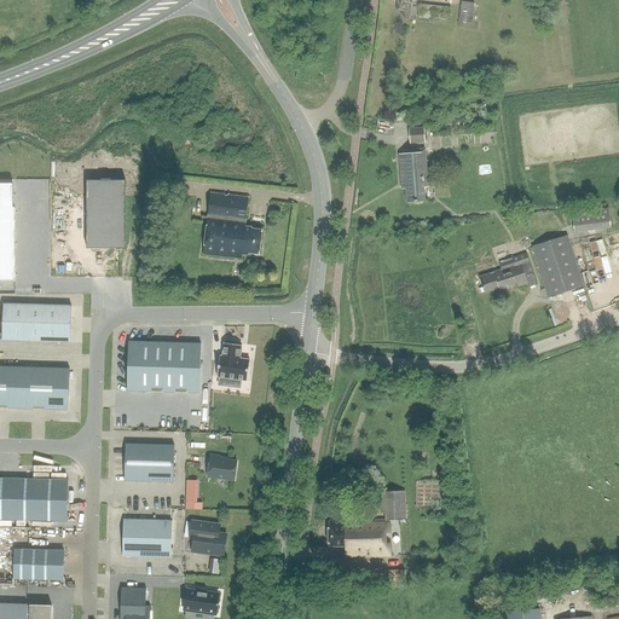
[(404,4),(403,0),(417,0),(450,4),(450,0),(397,0),(395,10),(403,11),(404,4)]
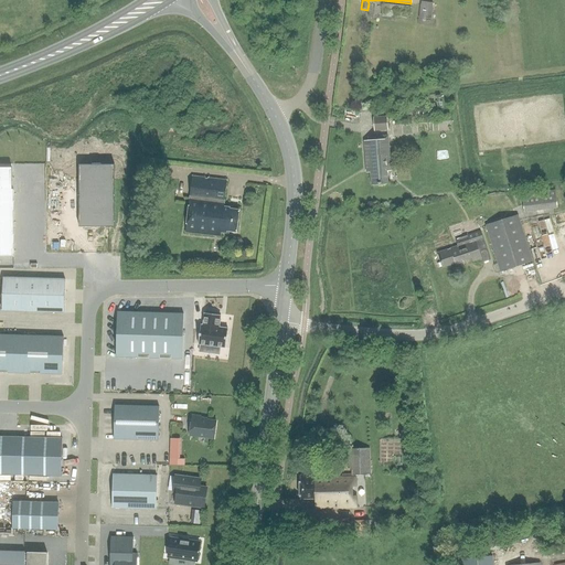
[(432,21),(433,2),(422,1),(420,4),(419,4),(418,19),(432,21)]
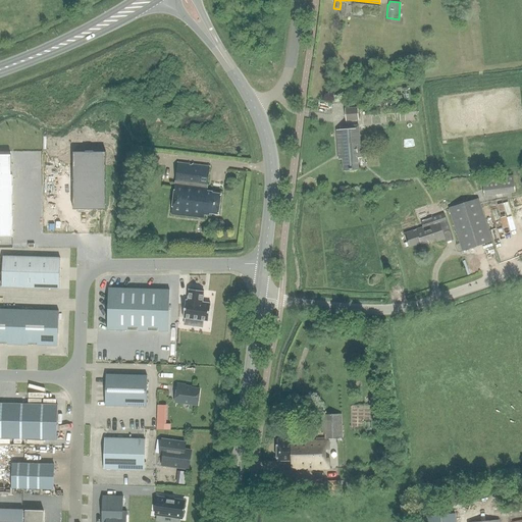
[(345,106),(345,119),(357,120),(357,107),(345,106)]
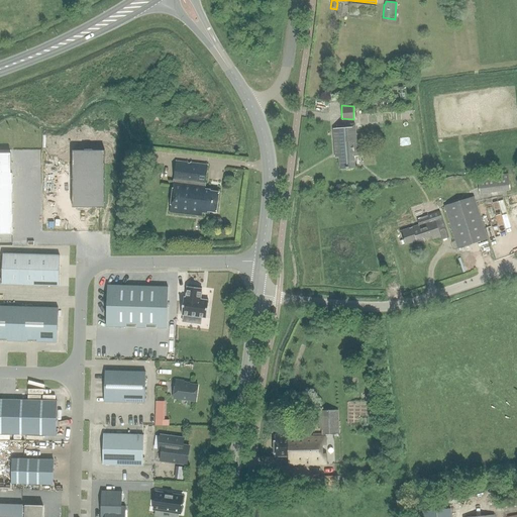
[(353,157),(357,157),(354,124),(336,126),(336,129),(333,130),(335,159),(338,158),(339,170),(354,169),(353,157)]
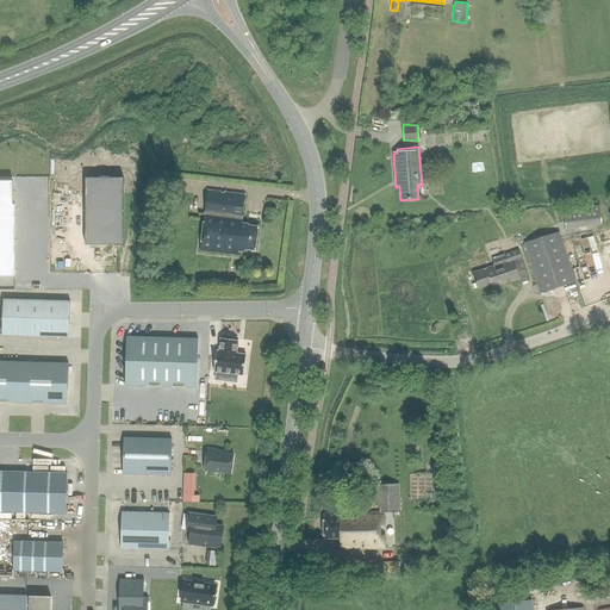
[(86,178),(86,246),(124,246),(124,178),(86,178)]
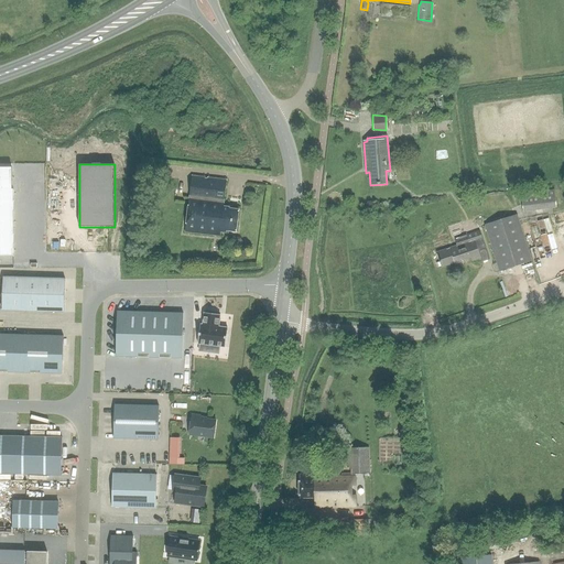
[(0,256),(13,256),(13,190),(12,190),(12,167),(0,166),(0,256)]
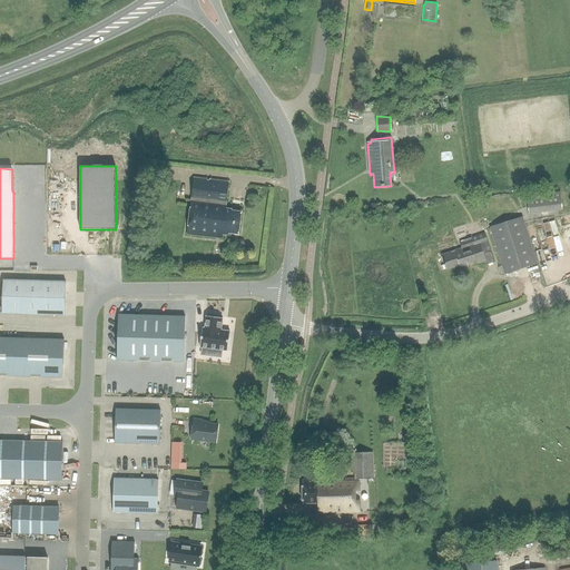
[(225,209),(228,183),(194,178),(187,234),(222,239),(222,235),(228,236),(228,234),(238,235),(241,213),(232,212),(232,210),(225,209)]
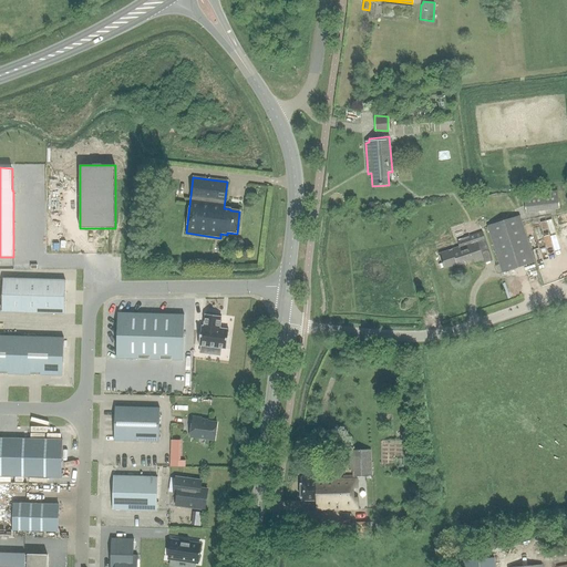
[(525,212),(559,209),(558,191),(524,193),(525,212)]
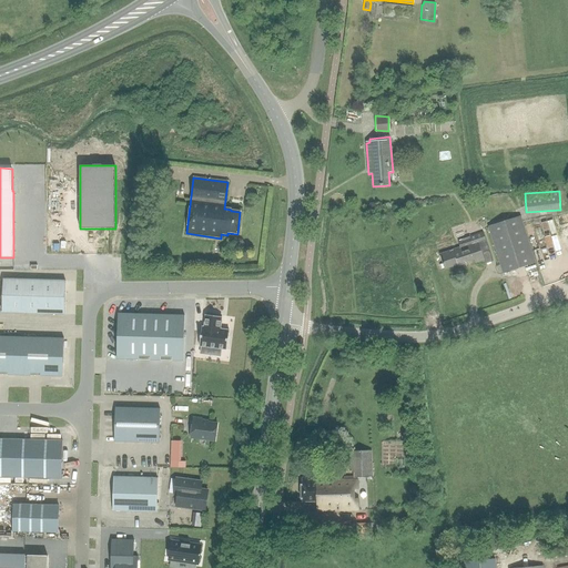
[(488,226),(500,265),(503,273),(535,263),(520,216),(488,226)]
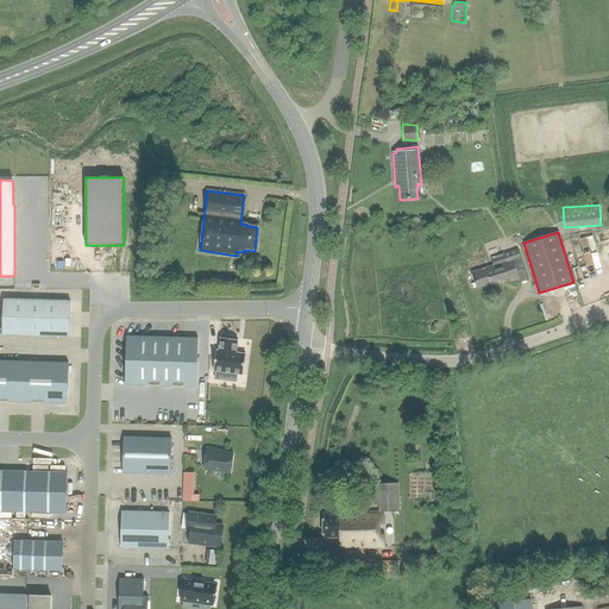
[(516,270),(525,268),(518,249),(502,253),(506,262),(472,272),(477,288),(493,283),(493,284),(500,282),(498,281),(509,278),(510,282),(519,278),(516,270)]
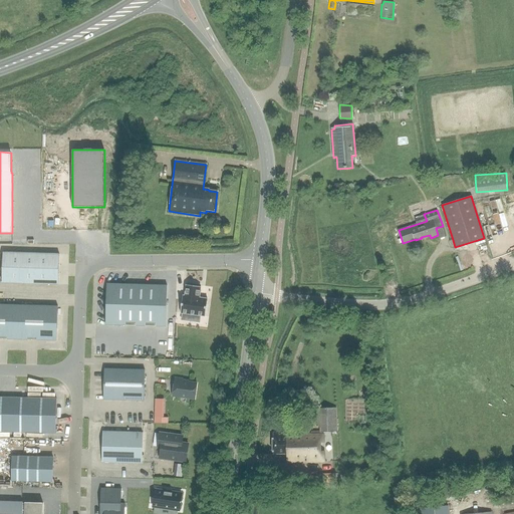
[(2,283),(57,284),(58,254),(3,252),(2,283)]
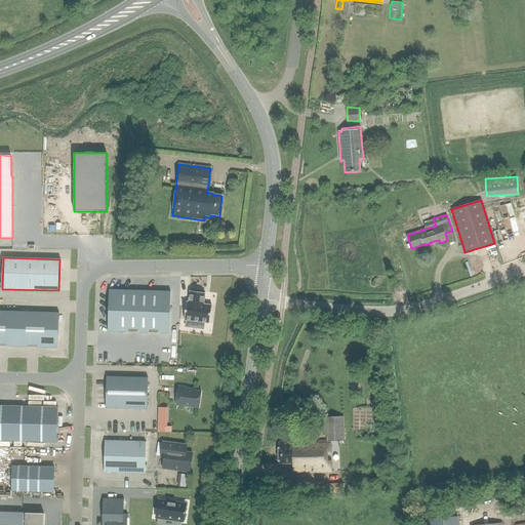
[(109,290),(108,332),(169,333),(170,291),(109,290)]
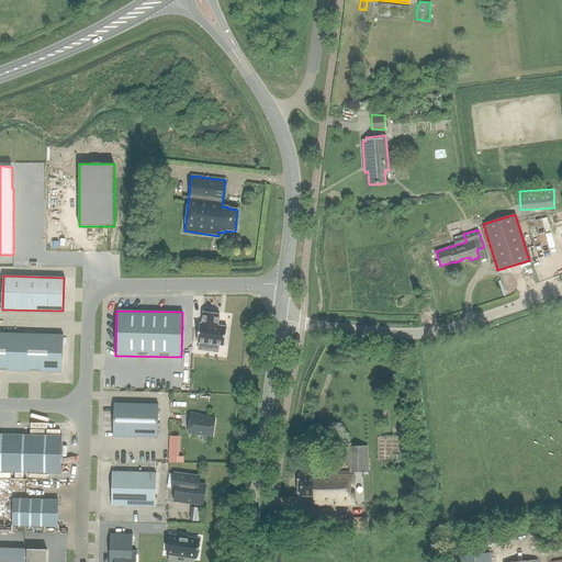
[(200,324),(197,343),(209,344),(208,351),(217,352),(218,346),(224,346),(226,327),(217,326),(220,314),(203,312),(202,324),(200,324)]
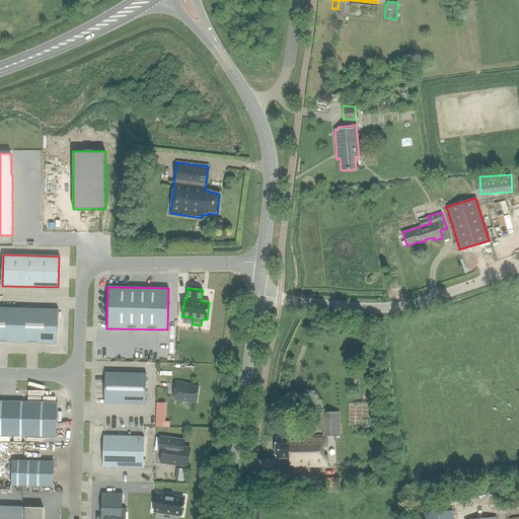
[(0,342),(57,344),(58,309),(0,307),(0,342)]
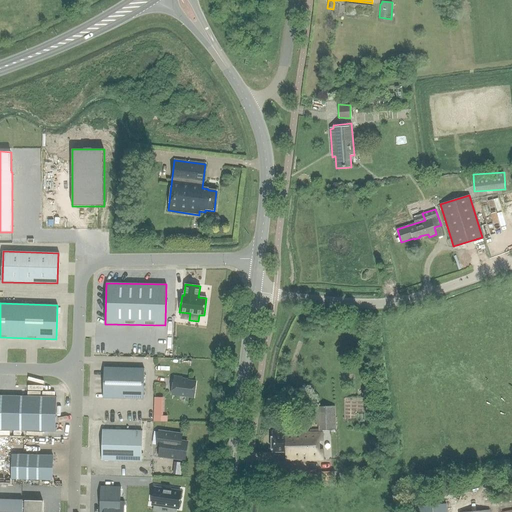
[(104,368),(103,398),(143,399),(144,369),(104,368)]
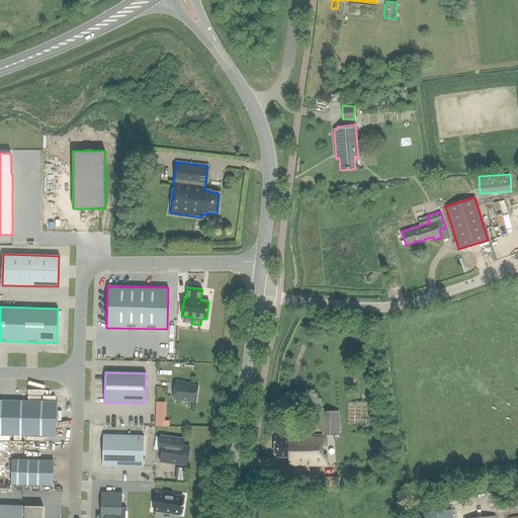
[(183,384),(183,382),(175,381),(173,400),(195,402),(197,386),(183,384)]
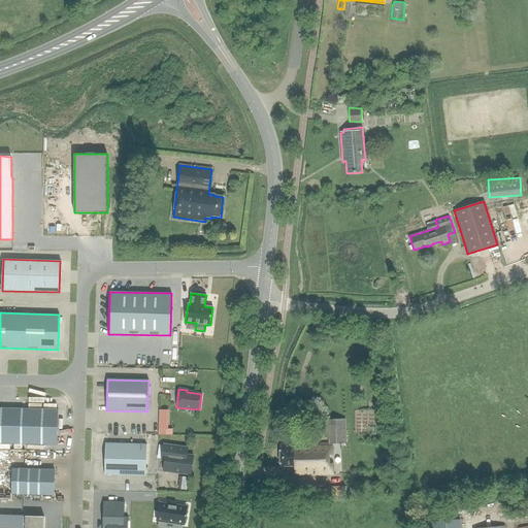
[(0,407),(0,442),(57,444),(58,409),(0,407)]
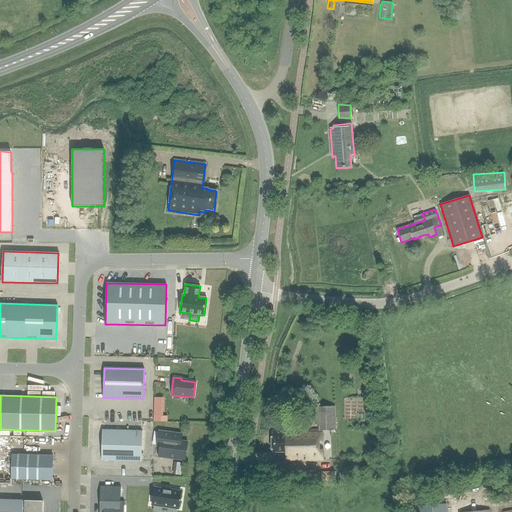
[(287,430),(271,430),(272,452),(286,452),(286,460),(323,460),(323,449),(320,449),(320,442),(323,442),(323,430),(336,430),(335,406),(316,406),(316,429),(319,429),(319,430),(290,430),(287,430)]
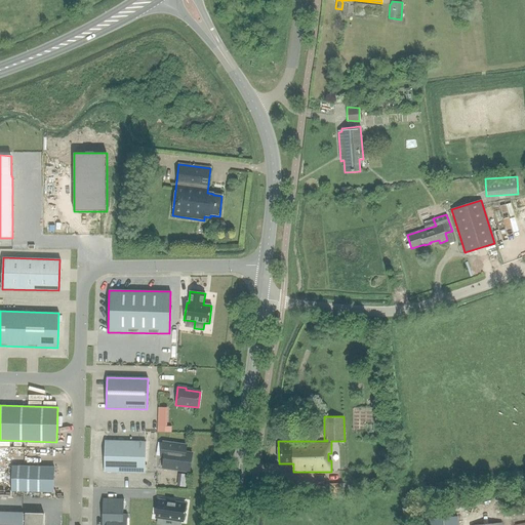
[(146,442),(105,441),(104,472),(145,473),(146,442)]
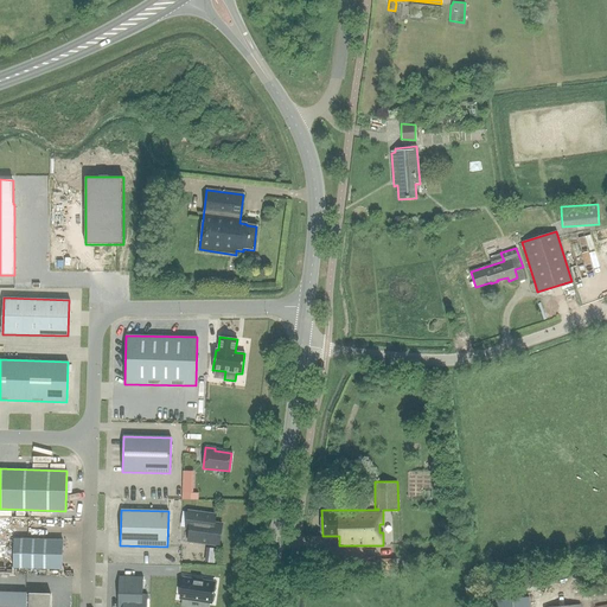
[(216,516),(187,512),(186,528),(190,528),(187,541),(219,545),(222,525),(215,524),(216,516)]
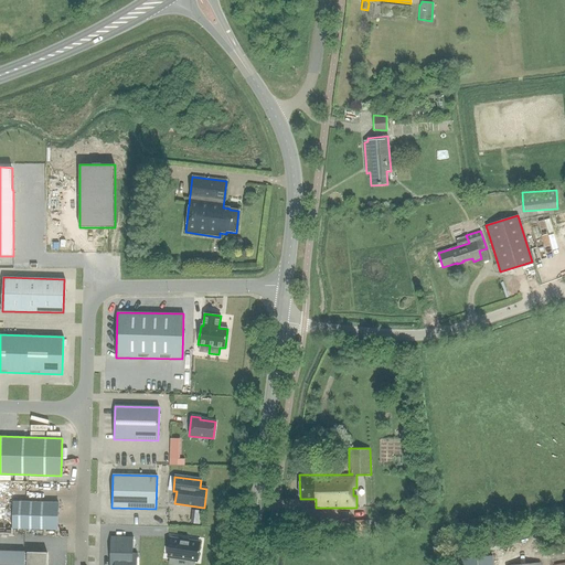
[(57,530),(59,503),(13,501),(13,529),(57,530)]
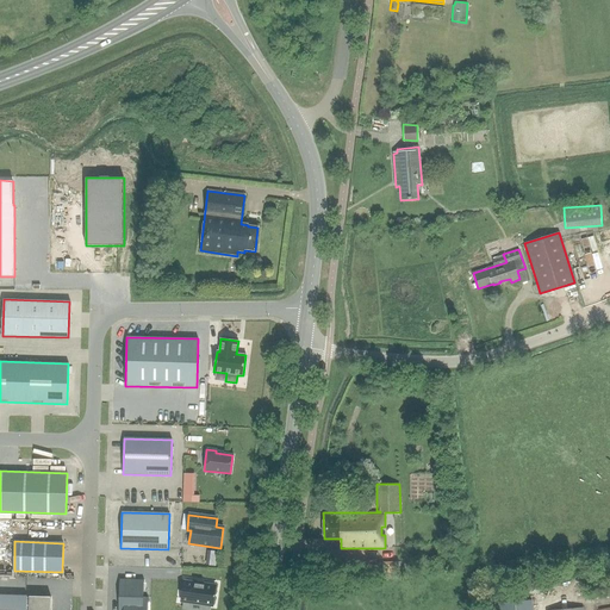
[(206,564),(217,565),(218,551),(209,549),(206,564)]
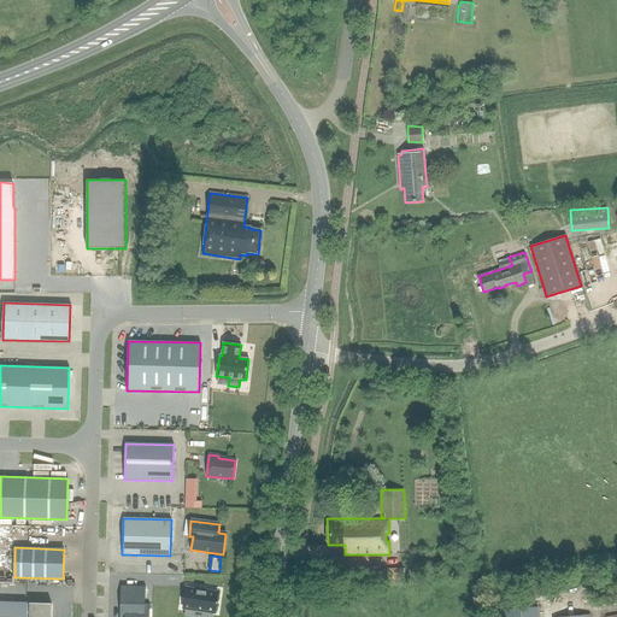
[(399,569),(386,569),(386,581),(399,580),(399,569)]
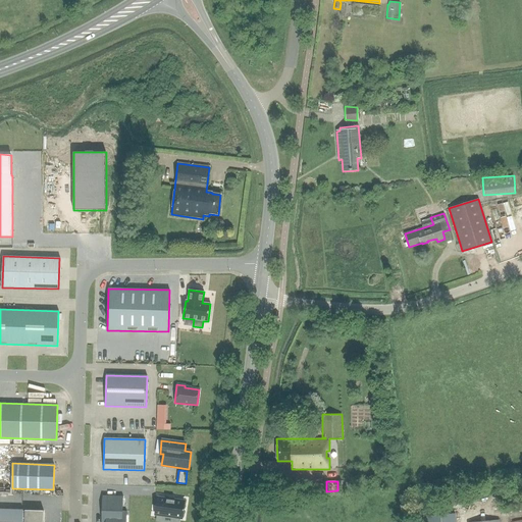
[(125,521),(126,512),(122,512),(122,497),(102,496),(101,521),(125,521)]
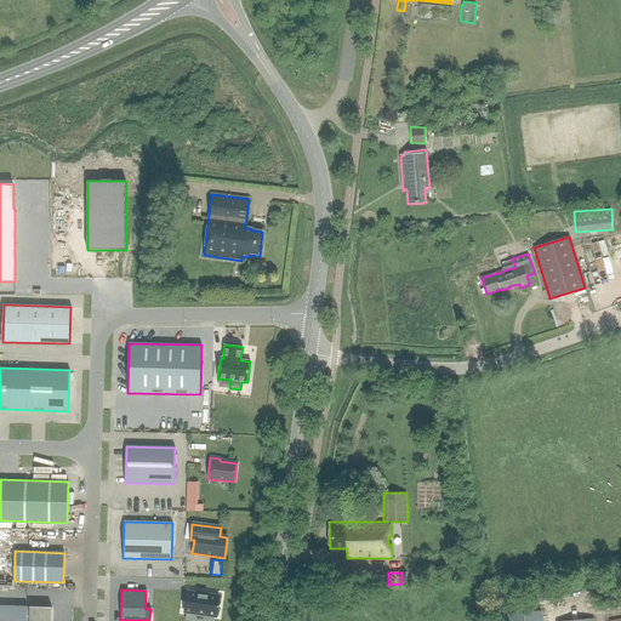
[(220,596),(188,592),(186,613),(217,616),(220,596)]
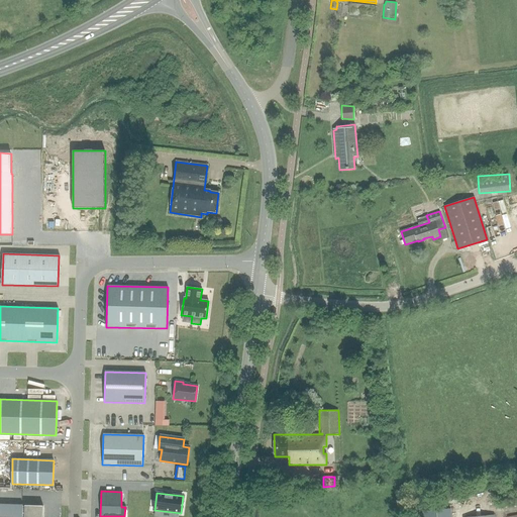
[(22,505),(0,504),(0,516),(42,516),(42,506),(24,505),(24,506),(22,506),(22,505)]
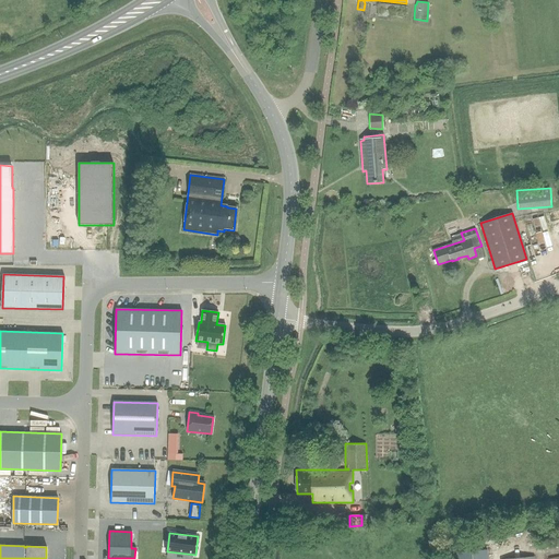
[(486,558),(486,549),(455,552),(455,558),(486,558)]
